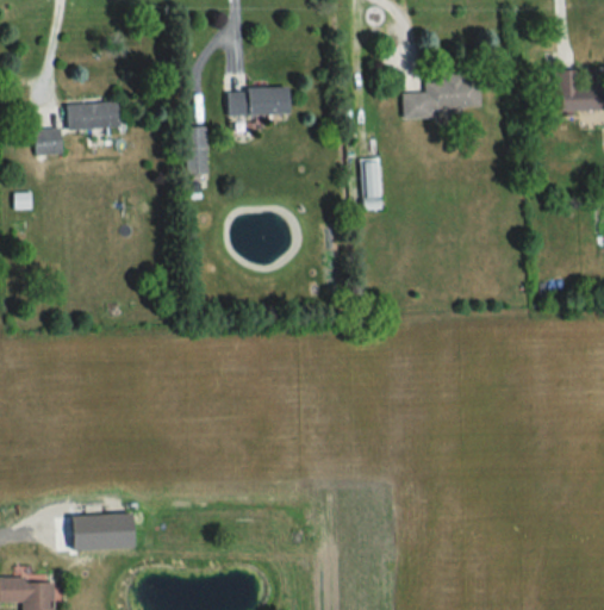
[(404,93),(404,113),(485,112),(485,75),(425,75),(425,93),(404,93)]
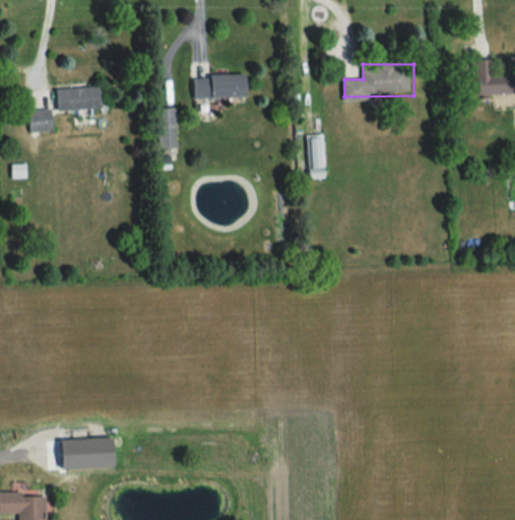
[(476,93),(514,92),(514,69),(475,71),(476,93)]
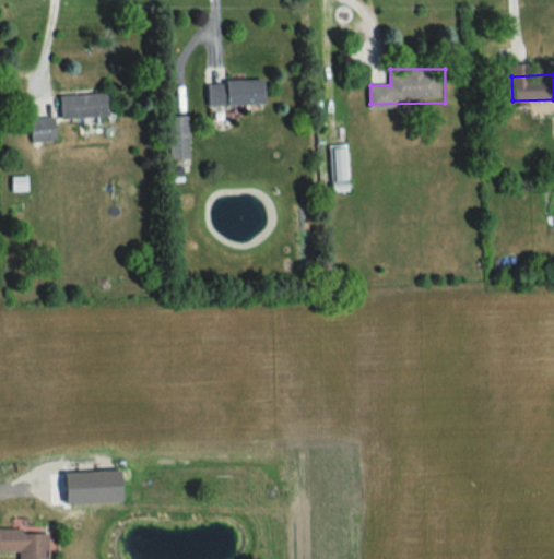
[(210,105),(266,104),(266,79),(210,80),(210,105)]
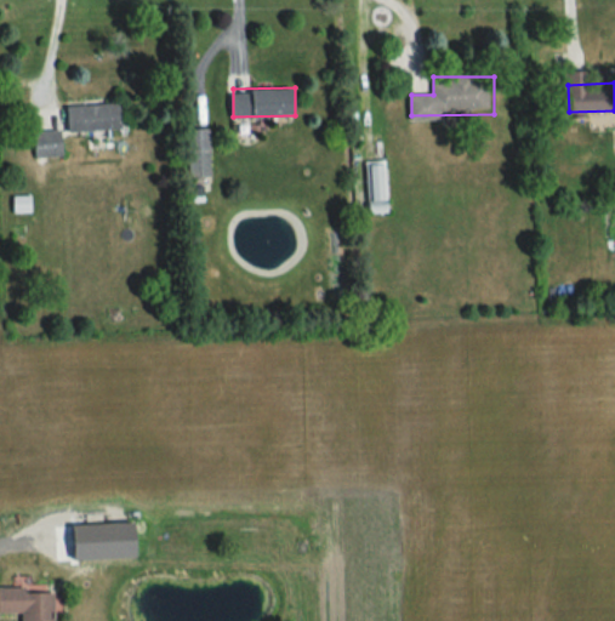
[(67,104),(68,131),(121,129),(120,102),(67,104)]
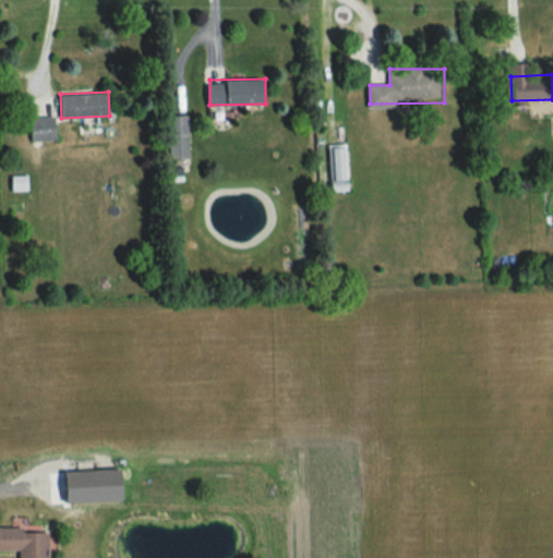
[(32,141),(57,141),(57,116),(32,116),(32,141)]
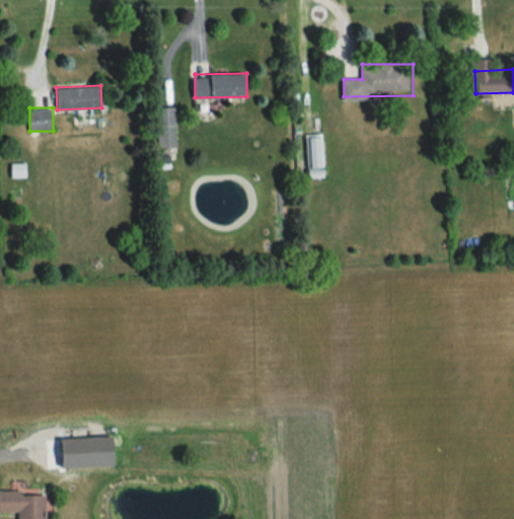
[(159,107),(159,147),(177,147),(176,107),(159,107)]
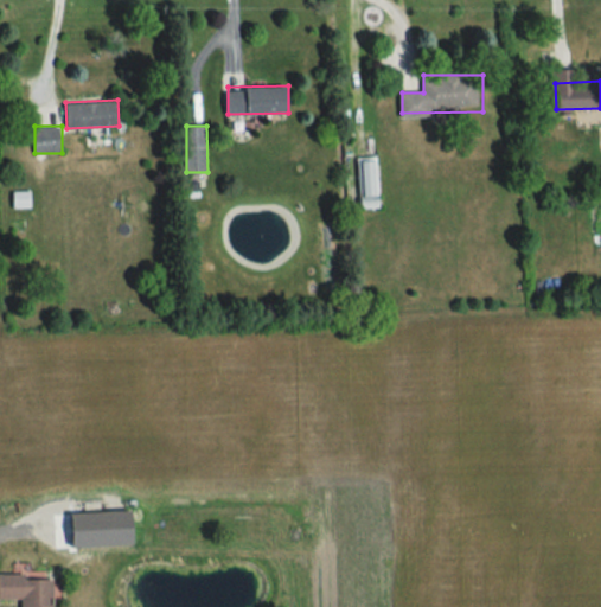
[(363,208),(381,208),(381,157),(363,157),(363,208)]
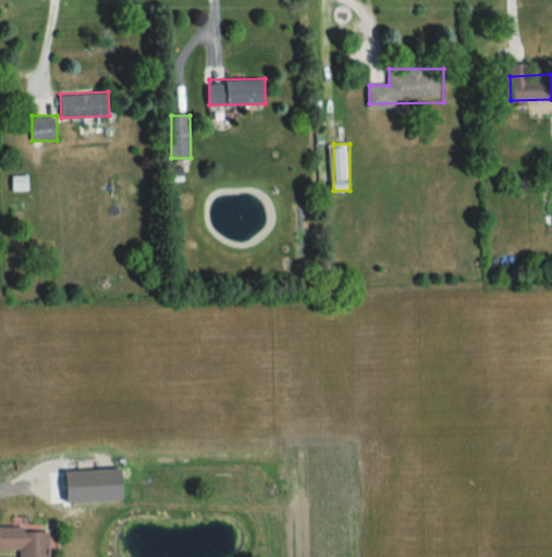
[(49,556),(50,528),(0,528),(0,549),(21,551),(21,556),(49,556)]
